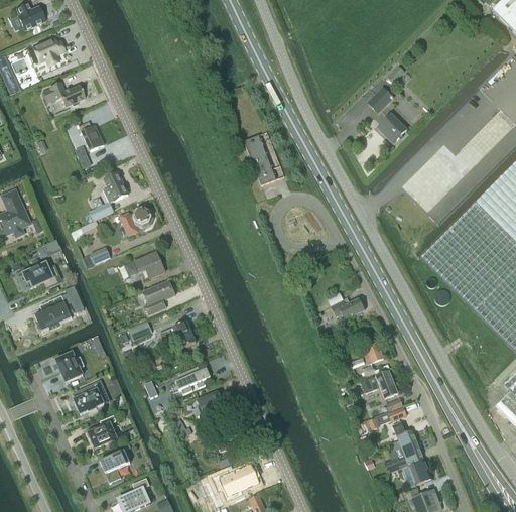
[(501,0),(492,9),(515,32),(515,159),(420,256),(468,302),(515,350),(515,369),(503,383),(510,390),(496,404),(515,423),(515,0),(501,0)]
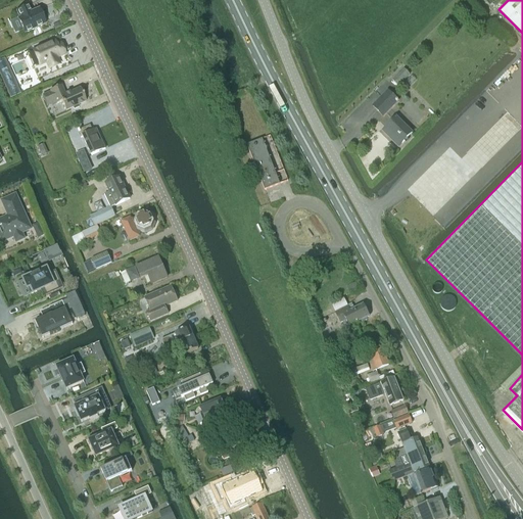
[(44,14),(41,7),(40,8),(39,6),(31,9),(28,3),(16,8),(19,14),(17,15),(24,30),(45,20),(43,14),(44,14)]
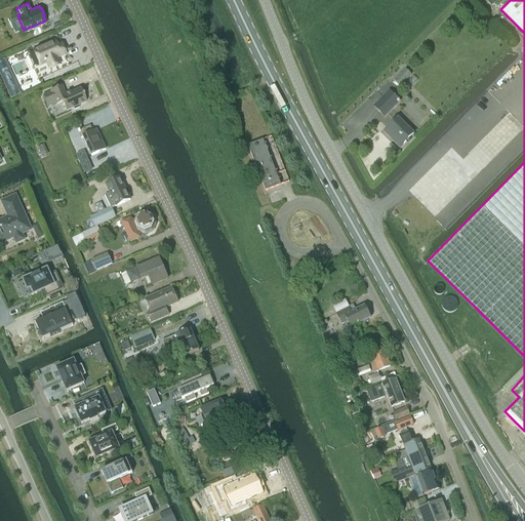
[(56,54),(64,51),(65,51),(59,40),(53,43),(52,39),(27,50),(34,65),(46,59),(48,66),(59,61),(56,54)]
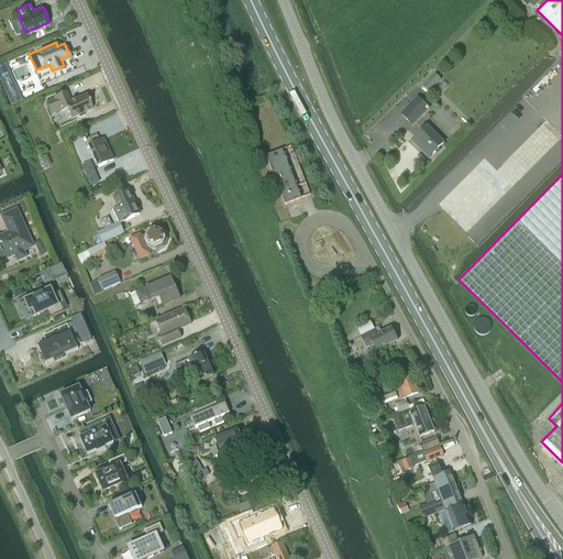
[(429,89),(435,83),(441,77),(433,70),(421,83),(429,89)]
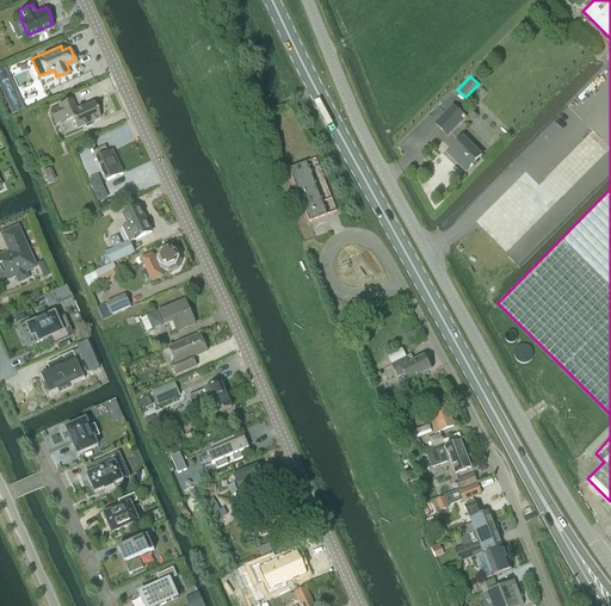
[(100,115),(93,99),(82,104),(82,103),(75,106),(71,97),(59,103),(49,107),(53,115),(62,110),(66,118),(72,115),(76,125),(85,122),(86,124),(92,122),(91,118),(100,115)]
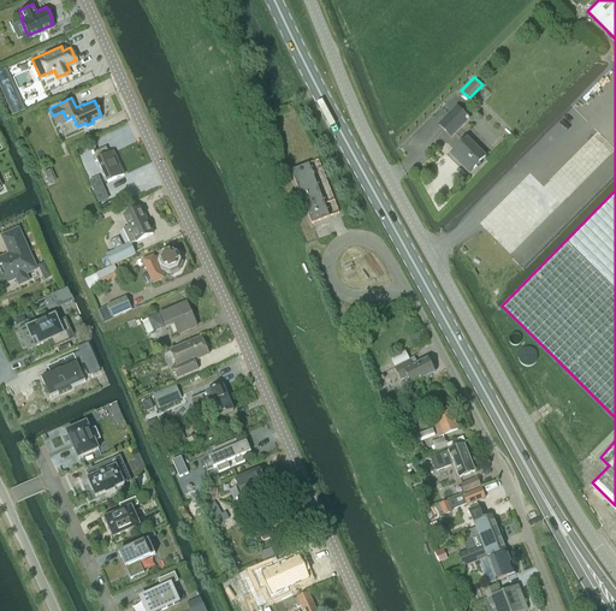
[(451,132),(468,114),(456,102),(439,120),(451,132)]
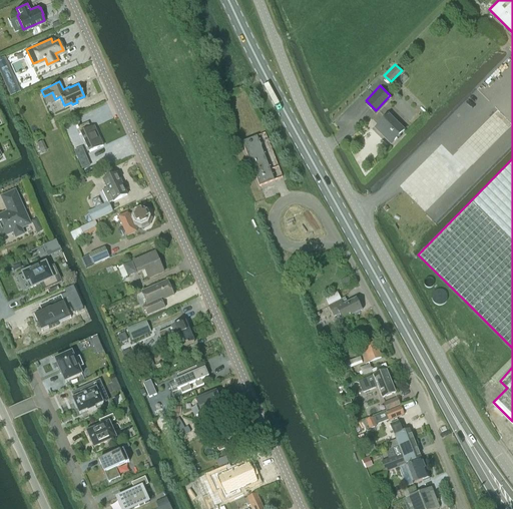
[(391,140),(404,127),(388,111),(375,125),(391,140)]
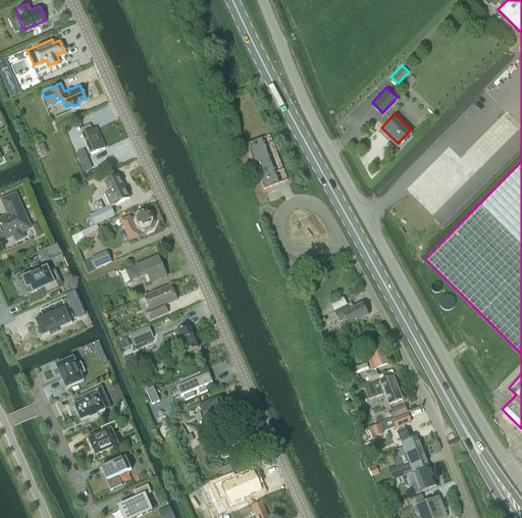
[(81,134),(83,133),(91,151),(105,145),(96,125),(93,127),(90,122),(79,127),(81,134)]
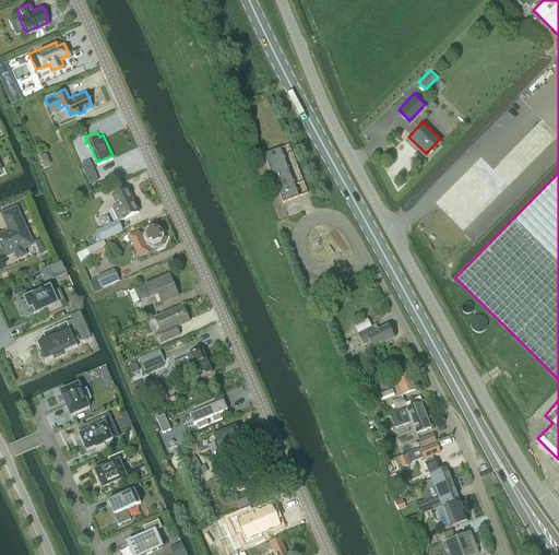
[(283,199),(299,192),(281,145),(264,152),(283,199)]
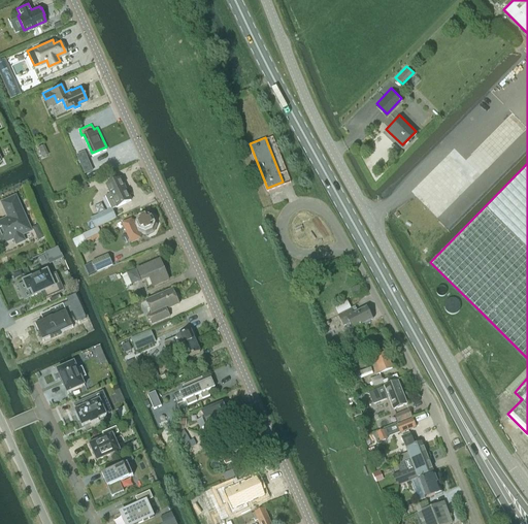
[(98,175),(94,166),(85,171),(89,179),(98,175)]
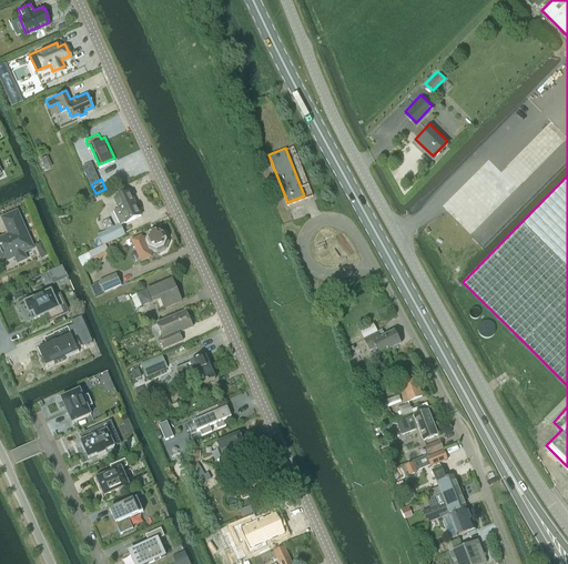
[(113,209),(120,222),(141,212),(130,189),(115,195),(120,205),(113,209)]
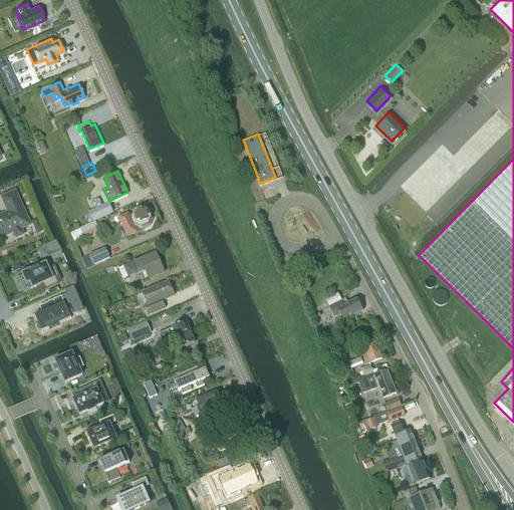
[(0,212),(0,224),(1,224),(5,232),(14,229),(16,234),(23,231),(21,225),(27,223),(23,214),(26,213),(15,189),(2,194),(9,209),(0,212)]
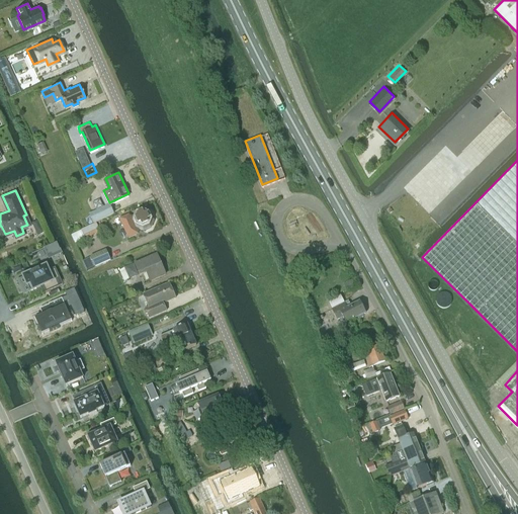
[(114,211),(109,202),(90,211),(94,221),(96,220),(114,211)]
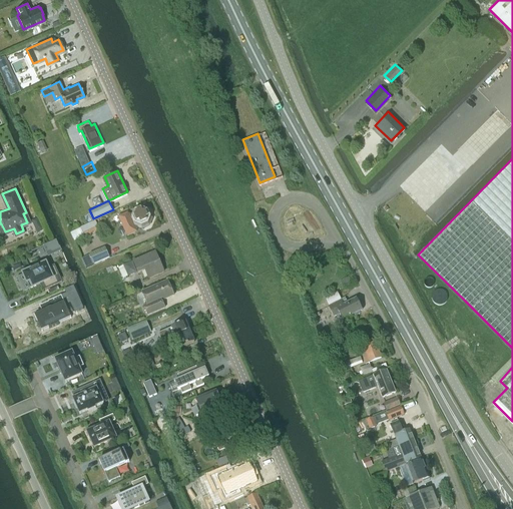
[(149,222),(152,214),(149,206),(141,204),(133,207),(130,214),(128,210),(118,215),(127,233),(137,228),(135,223),(142,225),(149,222)]
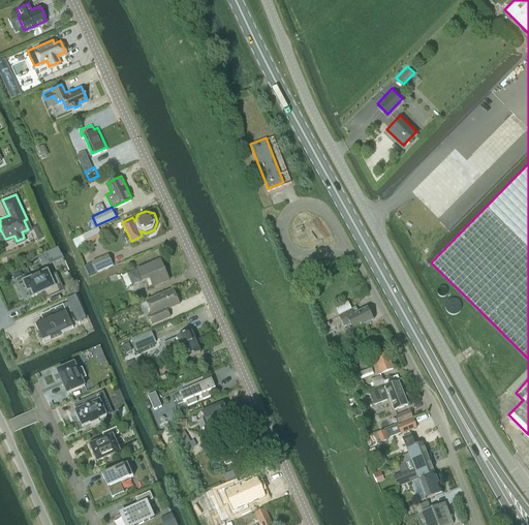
[(44,234),(38,221),(32,224),(37,237),(44,234)]
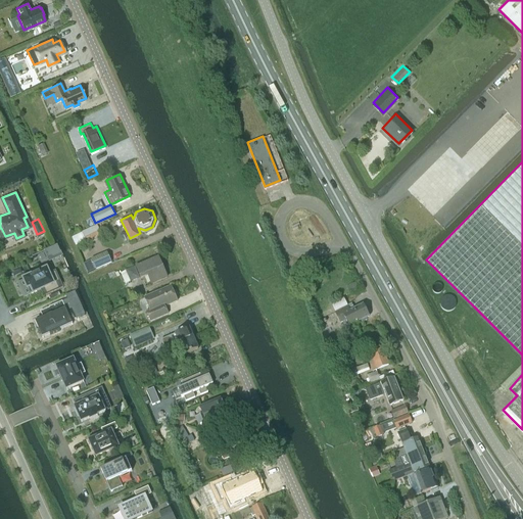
[(57,242),(46,247),(50,256),(61,251),(57,242)]
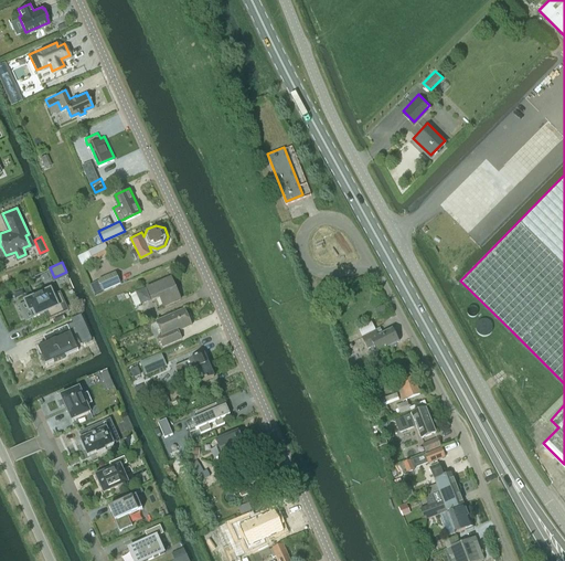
[(98,277),(99,277),(94,279),(97,289),(103,287),(119,281),(115,270),(98,277)]
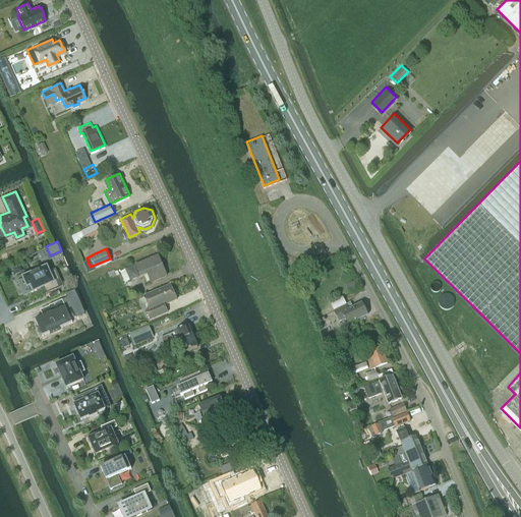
[(166,273),(158,252),(135,263),(140,274),(148,271),(151,280),(166,273)]
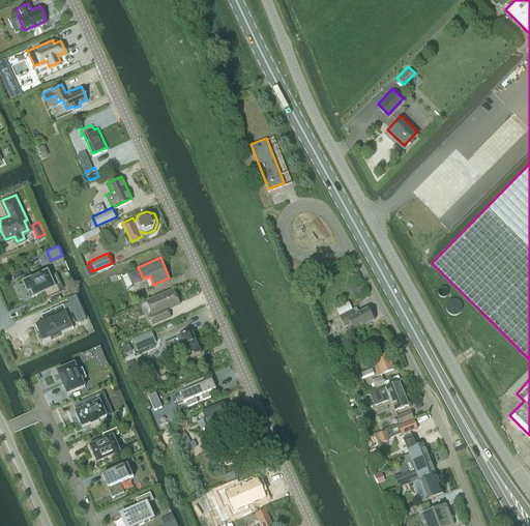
[(34,274),(24,280),(24,281),(30,294),(30,295),(43,289),(47,295),(47,296),(64,288),(56,271),(51,273),(50,274),(47,267),(46,266),(33,271),(34,274)]
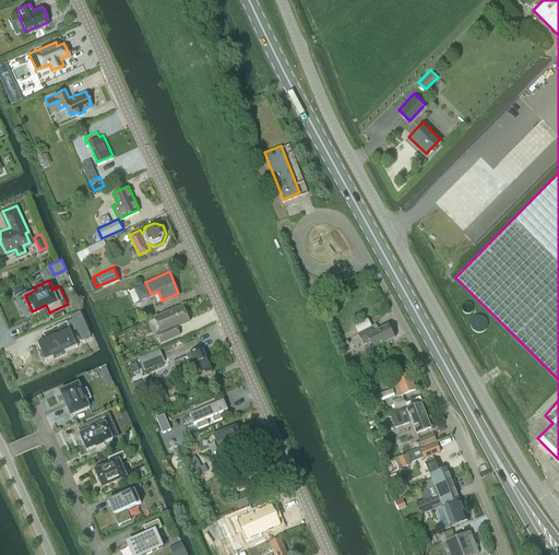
[(144,282),(129,288),(134,300),(150,294),(144,282)]
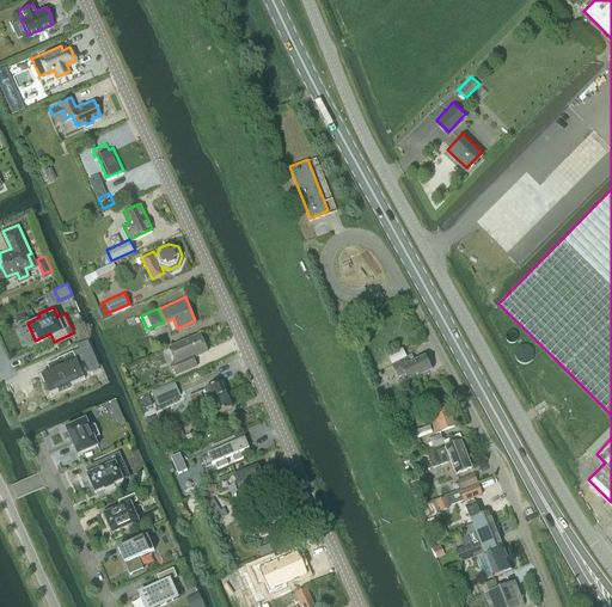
[(140,319),(138,314),(135,316),(134,313),(126,317),(129,323),(136,319),(136,320),(140,319)]
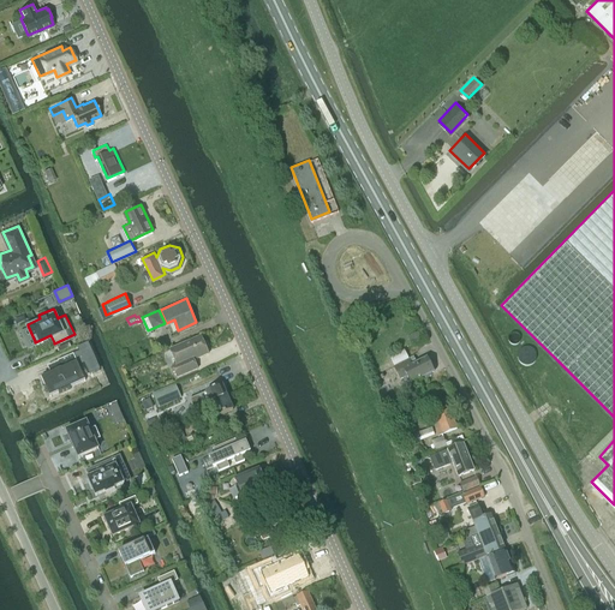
[(421,334),(417,327),(407,333),(411,340),(421,334)]
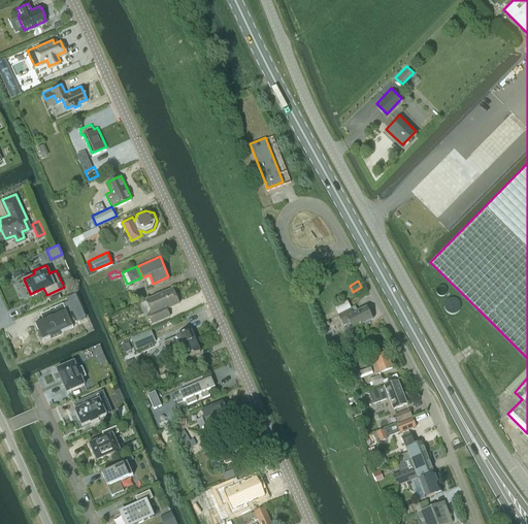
[(147,312),(152,322),(169,314),(166,305),(169,303),(170,304),(178,300),(177,297),(178,295),(176,290),(173,289),(172,286),(145,297),(152,309),(147,312)]
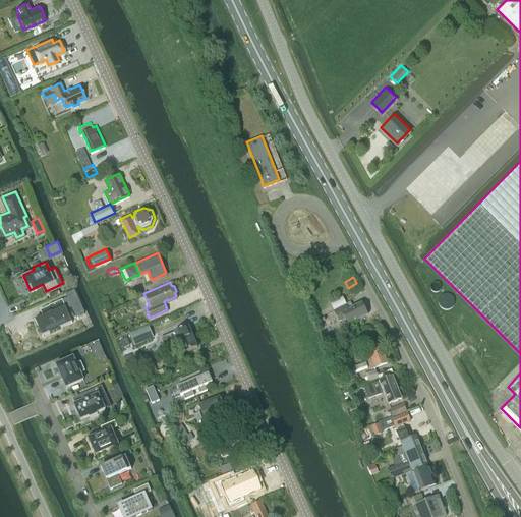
[(65,303),(66,303),(63,296),(49,303),(51,309),(52,309),(61,305),(65,303)]
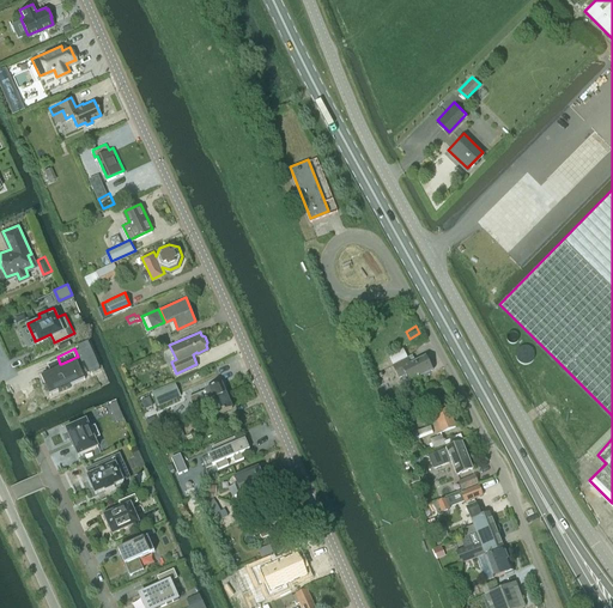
[(393,362),(399,374),(406,371),(410,378),(423,372),(425,374),(430,371),(430,369),(432,368),(425,353),(410,360),(407,354),(393,362)]
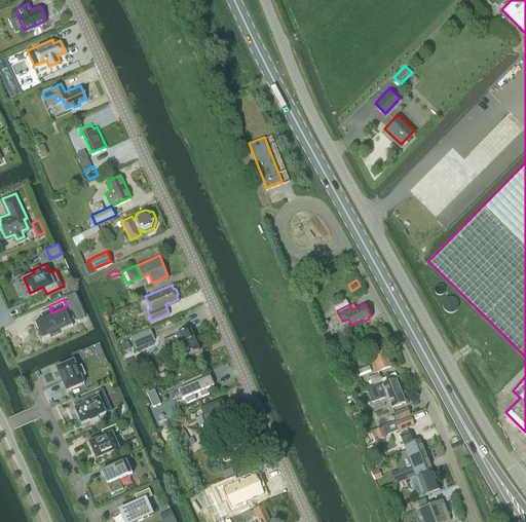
[(63,309),(62,308),(52,312),(51,312),(47,314),(48,317),(44,319),(43,315),(35,320),(38,327),(40,326),(44,334),(49,332),(50,333),(50,334),(61,329),(60,329),(60,327),(69,323),(63,309)]
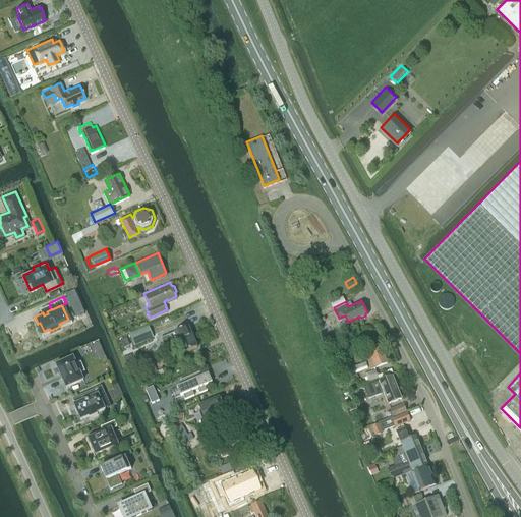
[(154,334),(148,322),(128,330),(134,343),(154,334)]
